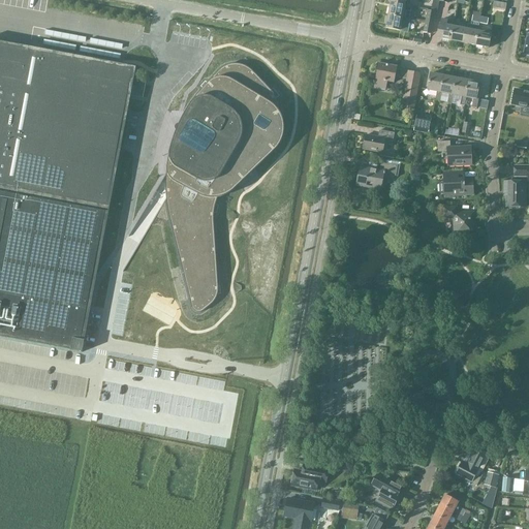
[(409,6),(390,2),(387,16),(409,20),(410,11),(411,11),(412,7),(409,6)]
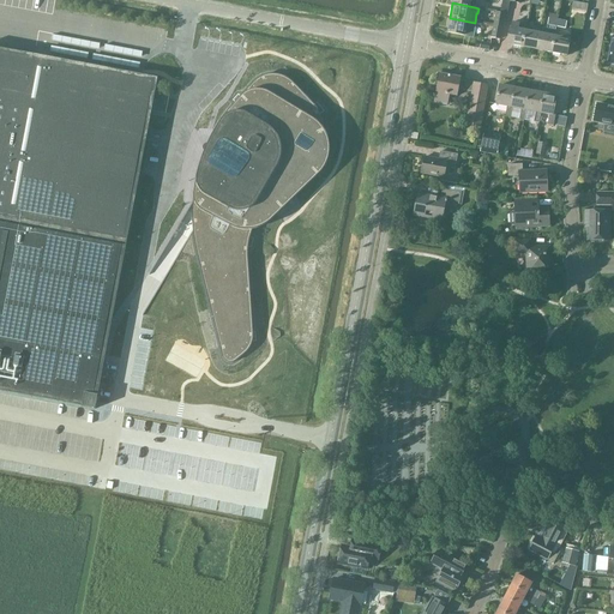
[(495,12),(493,25),(503,28),(505,13),(495,12)]
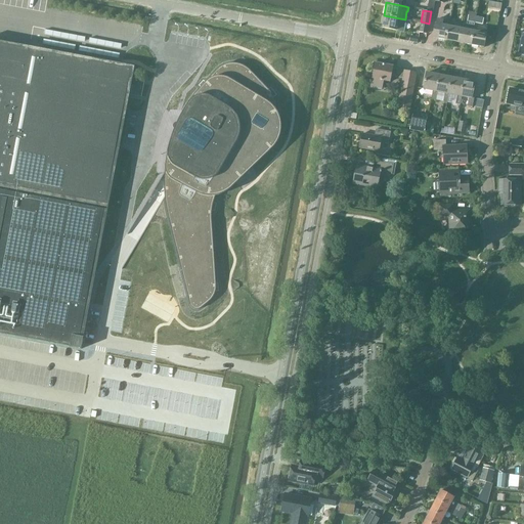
[(405,19),(384,15),(382,28),(402,32),(405,19)]
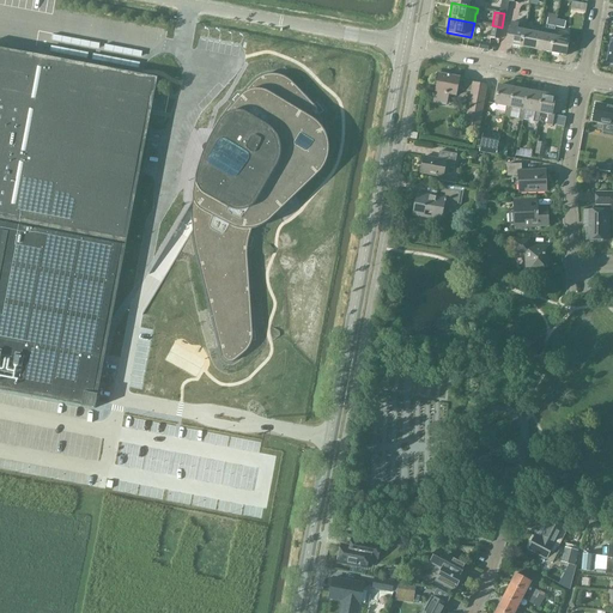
[(520,48),(523,31),(525,25),(510,23),(509,29),(508,28),(505,44),(520,48)]
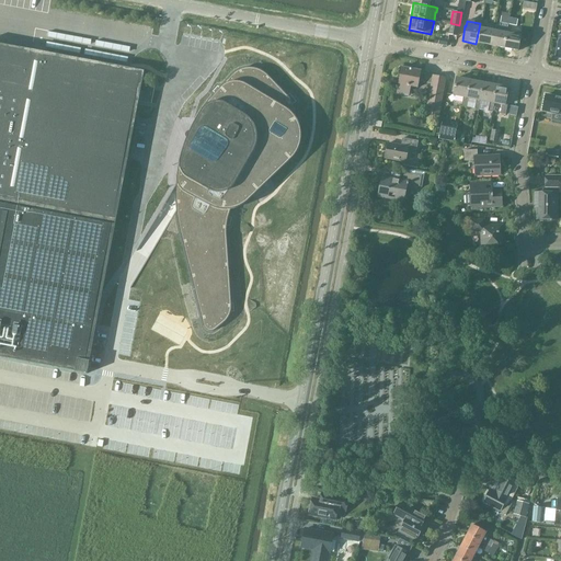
[(457,36),(459,25),(450,23),(448,35),(457,36)]
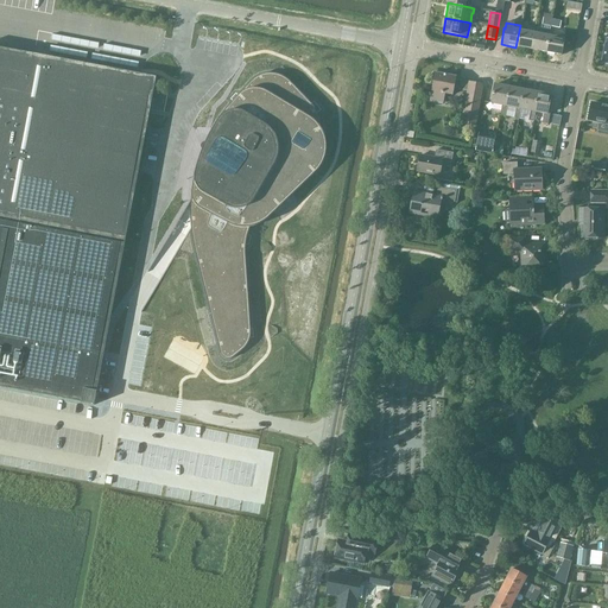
[(531,50),(534,33),(519,31),(515,48),(531,50)]
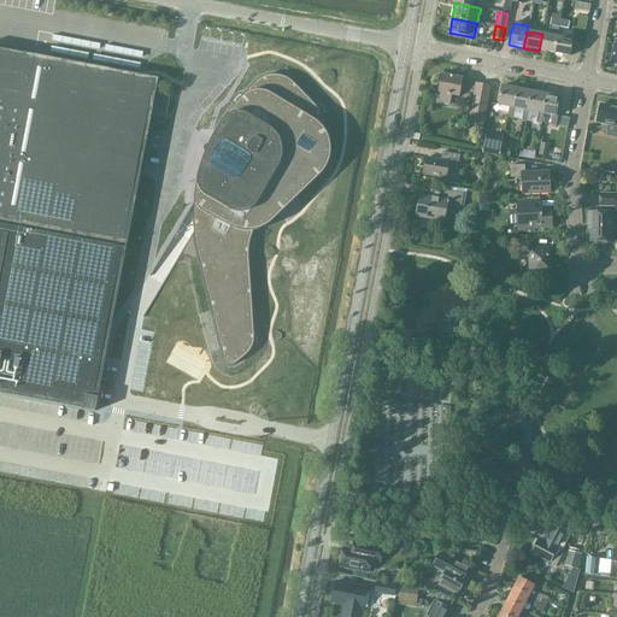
[(553,53),(557,37),(542,34),(539,51),(553,53)]
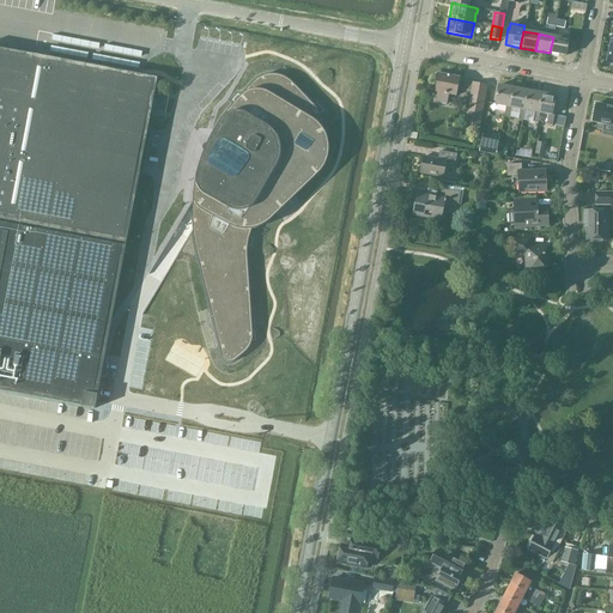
[(568,40),(553,37),(550,53),(565,56),(568,40)]
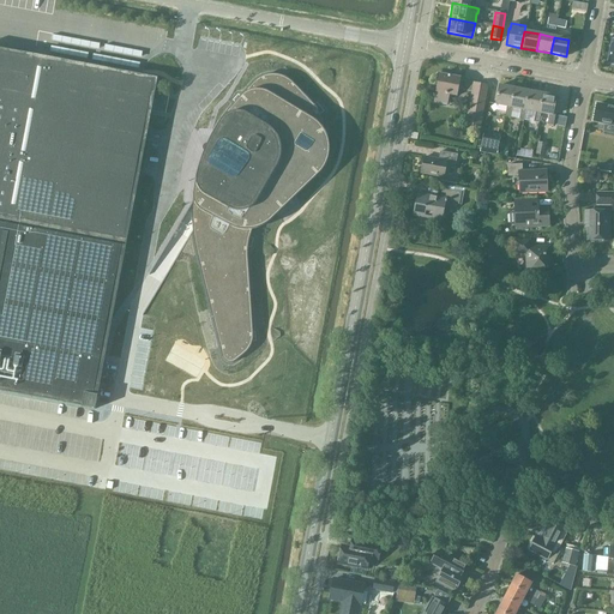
[(0,390),(94,409),(157,79),(0,48),(0,390)]
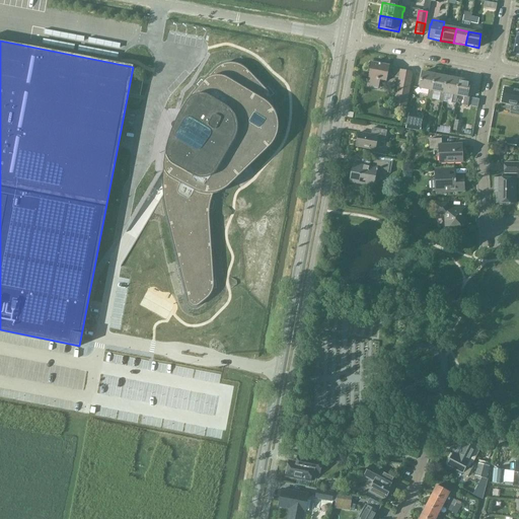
[(163,165),(162,169),(162,171),(163,195),(163,196),(166,216),(168,224),(172,240),(188,302),(188,303),(189,304),(190,305),(191,306),(192,306),(193,307),(194,307),(195,307),(196,307),(197,307),(198,306),(199,305),(202,303),(205,301),(206,300),(207,299),(208,298),(209,297),(210,296),(211,295),(211,293),(212,292),(213,290),(213,289),(213,287),(214,286),(214,284),(212,262),(212,253),(212,252),(211,246),(211,238),(210,232),(210,226),(210,223),(209,219),(209,217),(209,214),(209,211),(209,209),(210,208),(210,207),(210,204),(211,203),(211,200),(212,198),(213,196),(213,195),(215,194),(217,194),(219,193),(221,192),(223,191),(225,190),(231,184),(269,148),(270,147),(272,146),(273,144),(274,142),(275,141),(276,139),(277,137),(277,135),(278,133),(278,131),(278,129),(278,120),(274,112),(274,108),(274,106),(273,104),(273,102),(273,101),(272,99),(271,98),(271,96),(270,96),(270,95),(269,93),(268,92),(266,89),(261,84),(256,80),(253,77),(250,74),(247,70),(245,69),(244,68),(242,67),(241,66),(239,65),(238,64),(236,64),(234,64),(233,63),(231,63),(230,63),(228,63),(227,63),(225,64),(224,64),(222,65),(221,65),(219,66),(218,67),(216,68),(215,69),(213,70),(213,71),(203,83),(197,89),(196,90),(195,92),(193,94),(192,95),(191,97),(190,99),(188,100),(186,103),(183,106),(182,108),(181,112),(179,114),(178,118),(175,122),(173,126),(173,128),(171,132),(169,137),(168,140),(168,143),(167,146),(166,150),(165,152),(164,156),(164,160),(163,165)]
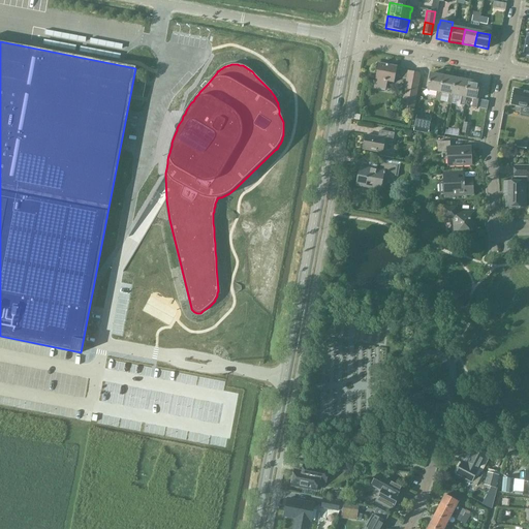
[(413,110),(421,74),(407,71),(406,72),(396,70),(396,67),(378,64),(375,80),(376,80),(374,89),(384,90),(386,82),(393,83),(394,76),(406,80),(401,107),(413,110)]
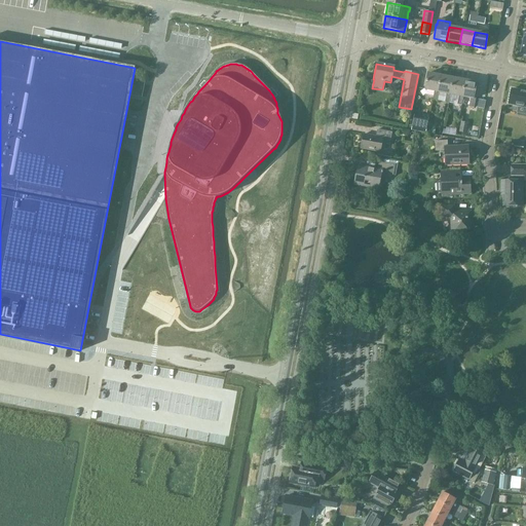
[(435,91),(433,100),(438,101),(439,92),(437,91),(439,75),(426,73),(424,89),(435,91)]
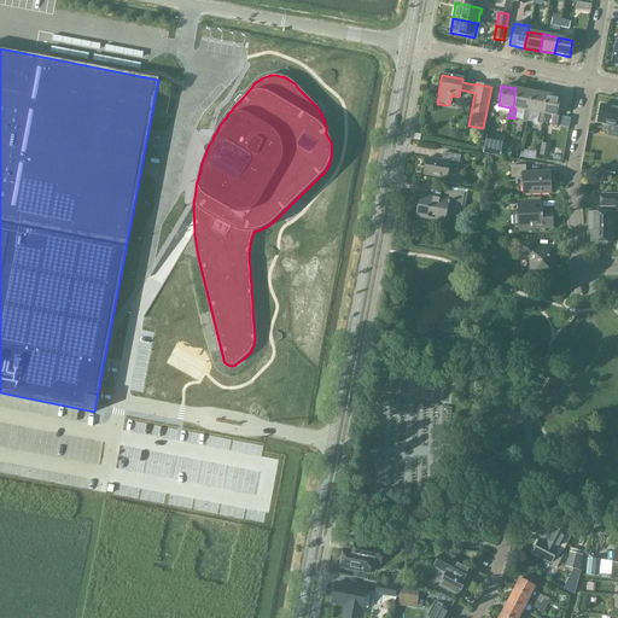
[(516,109),(524,110),(523,120),(529,121),(530,111),(528,110),(530,92),(516,88),(513,108),(516,109)]
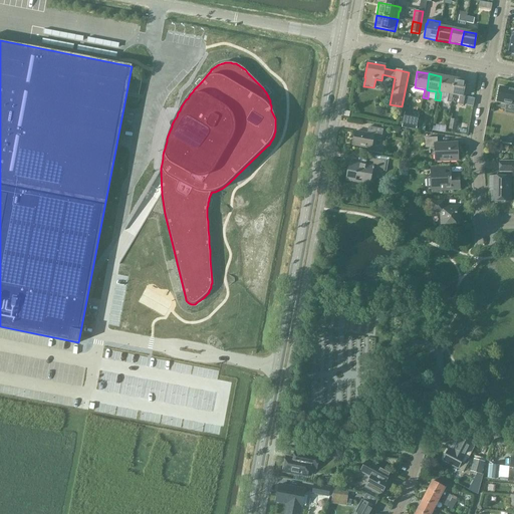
[(441,92),(448,93),(447,102),(452,103),(453,94),(451,93),(454,78),(441,76),(439,91),(441,92)]
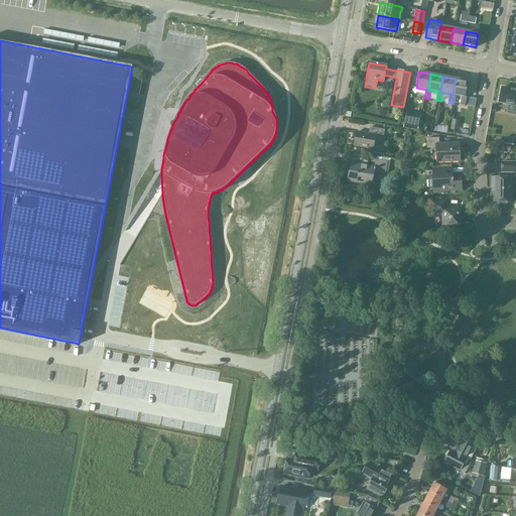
[(460,105),(465,106),(466,97),(465,96),(468,81),(456,79),(453,94),(455,95),(462,96),(460,105)]
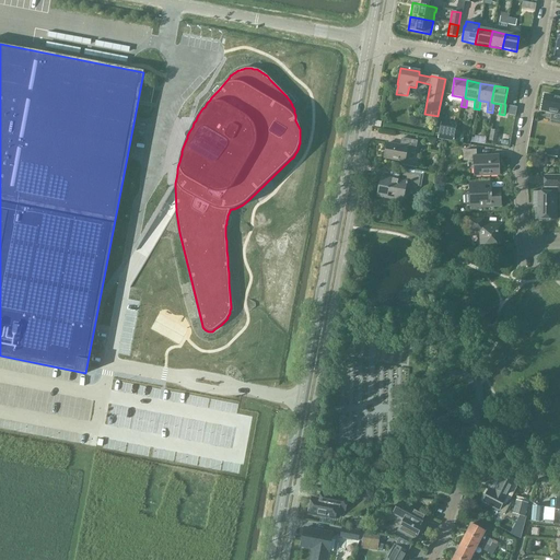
[(559,97),(544,95),(541,111),(559,114),(559,97)]
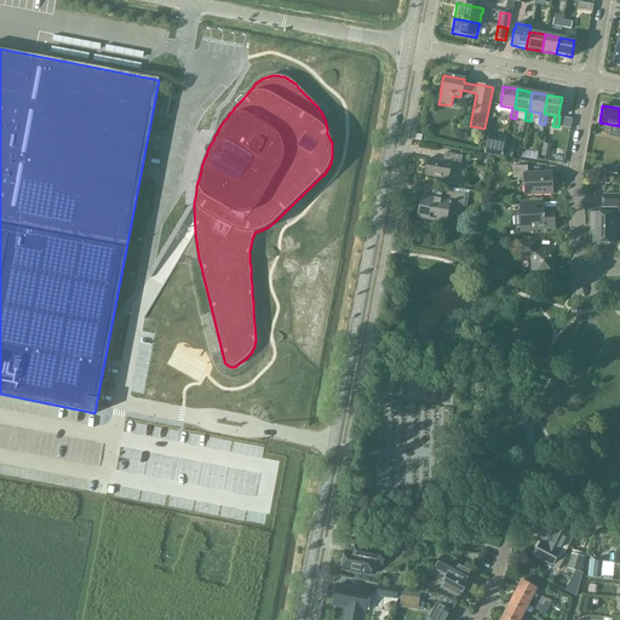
[(488,137),(487,148),(494,149),(497,139),(488,137)]
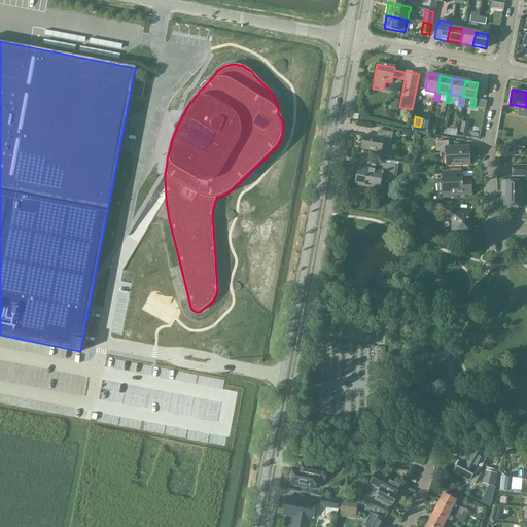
[(468,123),(461,121),(459,133),(466,134),(468,123)]
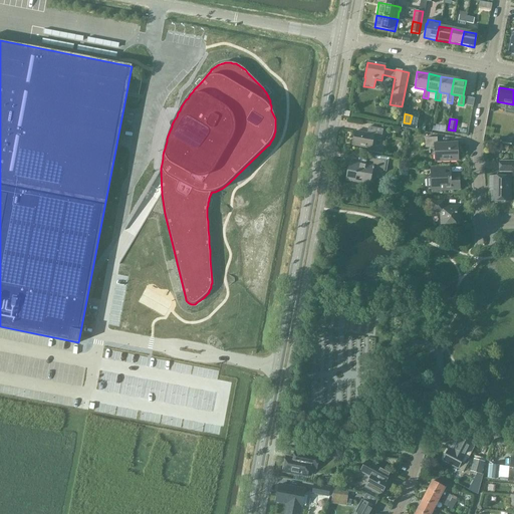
[(380,142),(382,130),(367,126),(366,134),(354,132),(351,146),(371,149),(372,141),(380,142)]
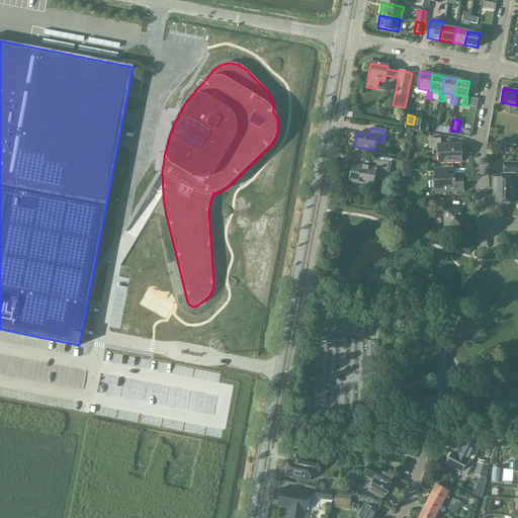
[(438,163),(461,162),(460,145),(441,146),(440,138),(428,139),(428,149),(437,149),(438,163)]
